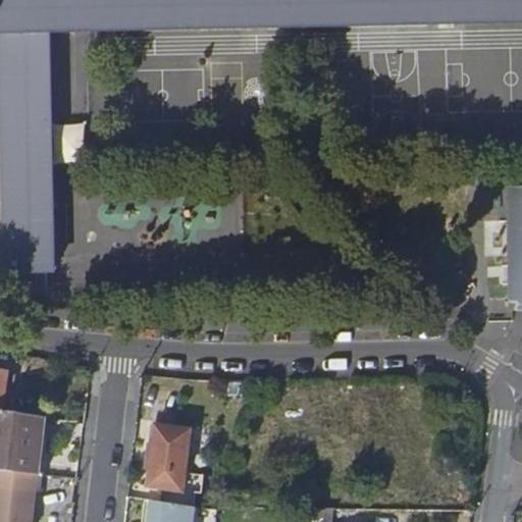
[(87,31),(521,19),(521,0),(0,0),(0,14),(6,274),(15,274),(16,292),(48,291),(48,273),(53,273),(50,120),(49,32),(58,32),(87,31)]
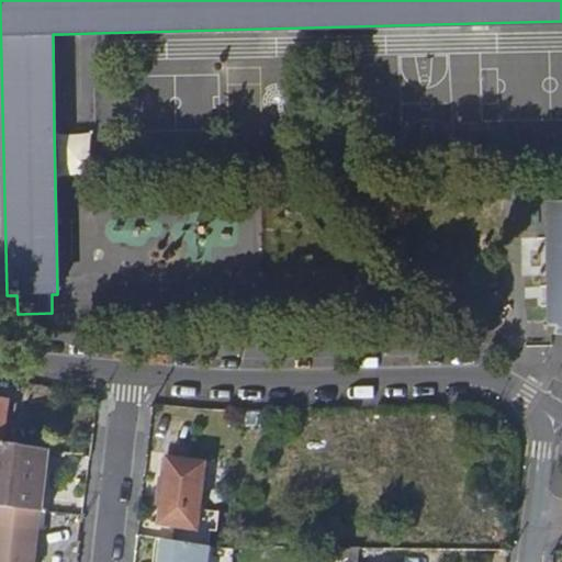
[(561,333),(561,198),(543,199),(546,334),(561,333)]
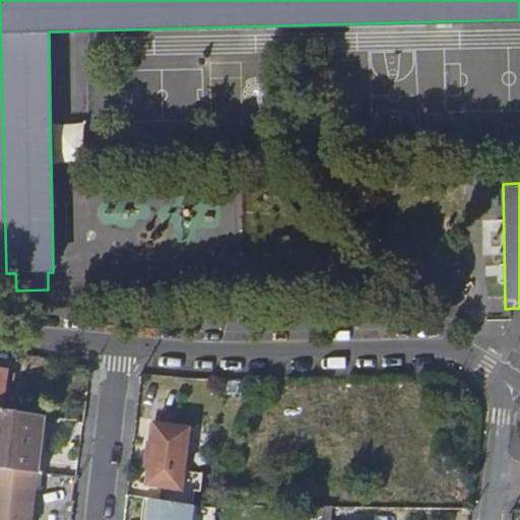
[(25,415),(0,411),(0,470),(31,474),(35,474),(42,418),(25,415)]
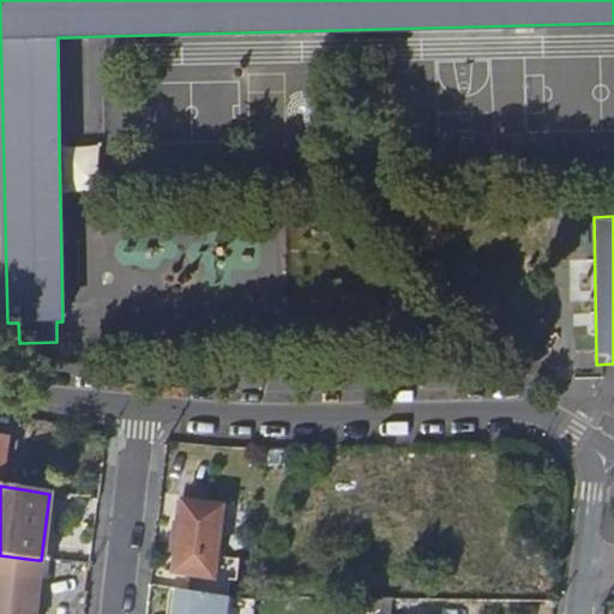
[(218,503),(178,498),(169,570),(209,575),(218,503)]
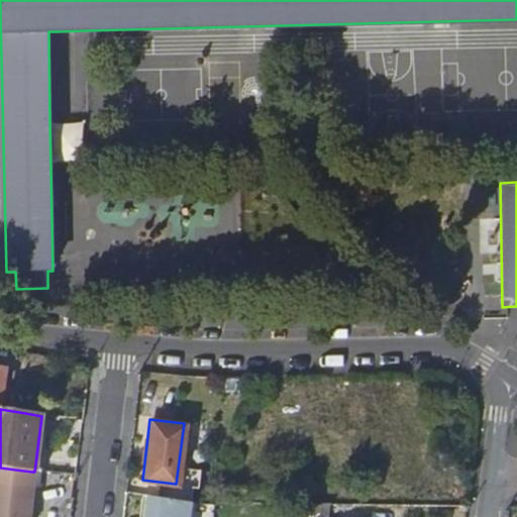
[(0,516),(26,516),(31,472),(0,468),(0,516)]
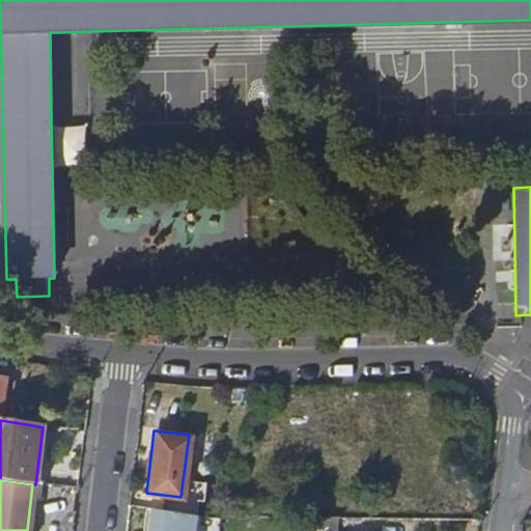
[(191,530),(193,515),(151,509),(147,530),(191,530)]
